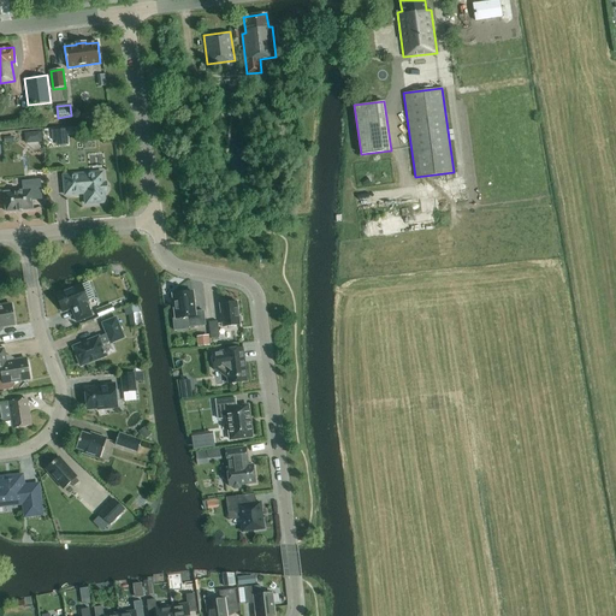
[(66,129),(51,130),(52,141),(67,140),(66,129)]
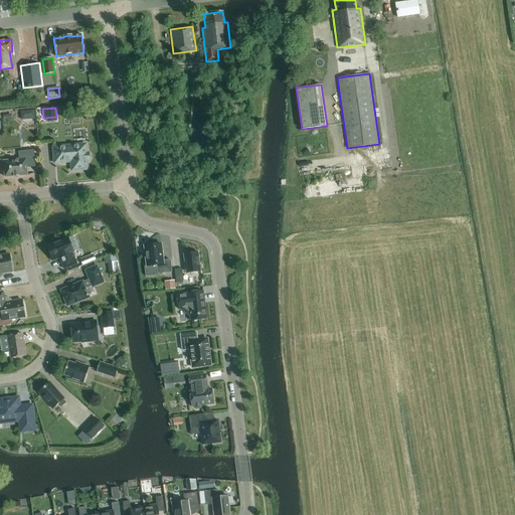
[(34,109),(20,110),(21,118),(34,118),(34,109)]
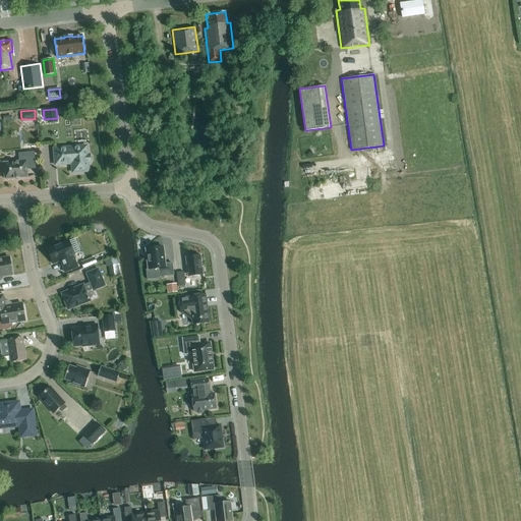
[(89,155),(88,155),(87,146),(54,149),(55,165),(71,164),(72,173),(89,171),(88,162),(90,162),(91,160),(91,157),(89,155)]
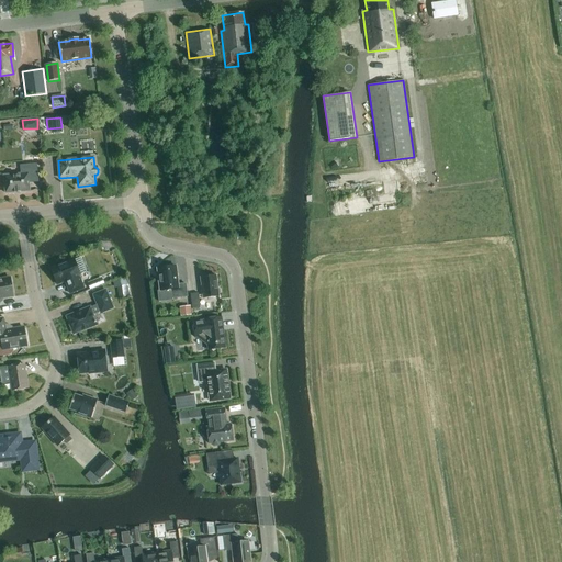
[(20,192),(30,191),(27,173),(3,176),(6,193),(14,192),(14,193),(20,193),(20,192)]
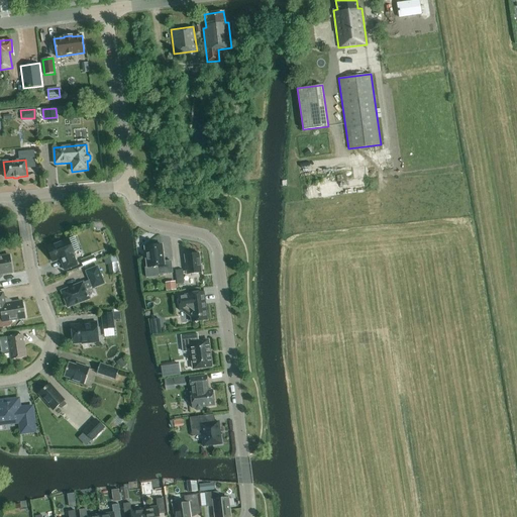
[(46,246),(53,262),(60,259),(64,271),(77,266),(73,253),(74,253),(68,238),(46,246)]
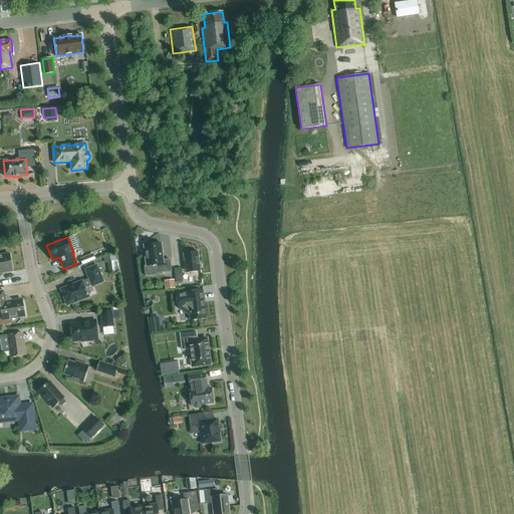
[(160,243),(145,245),(147,266),(157,265),(158,273),(171,271),(170,259),(163,260),(160,243)]
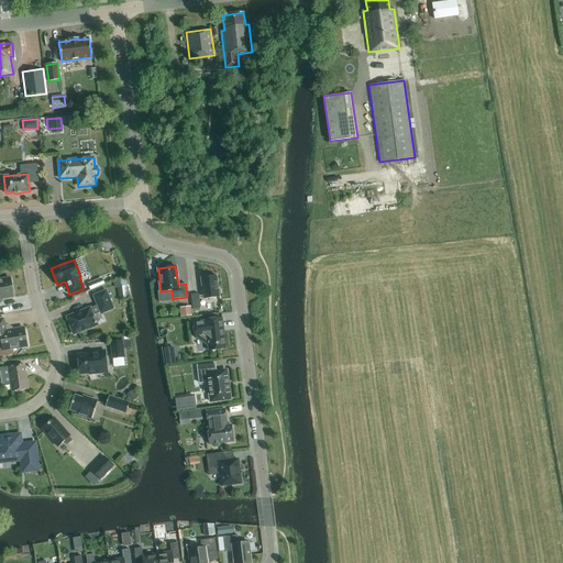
[(217,276),(200,278),(203,299),(219,297),(219,296),(220,294),(220,289),(218,288),(217,276)]
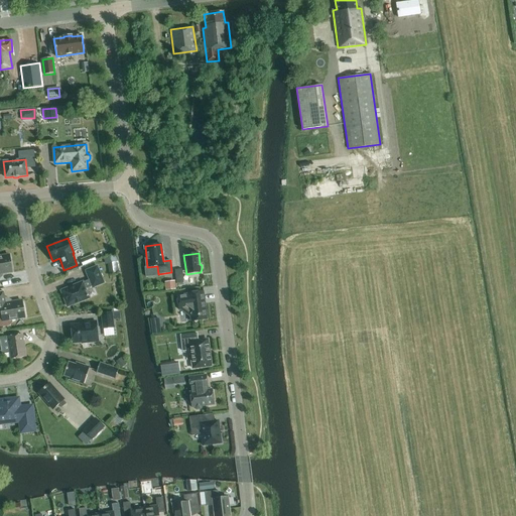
[(1,273),(12,272),(9,255),(0,256),(0,277),(1,275),(1,273)]
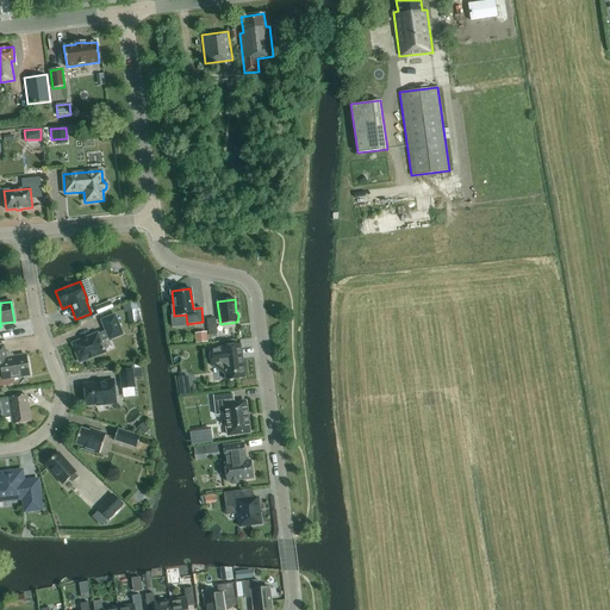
[(98,315),(105,312),(113,309),(110,302),(95,307),(98,315)]
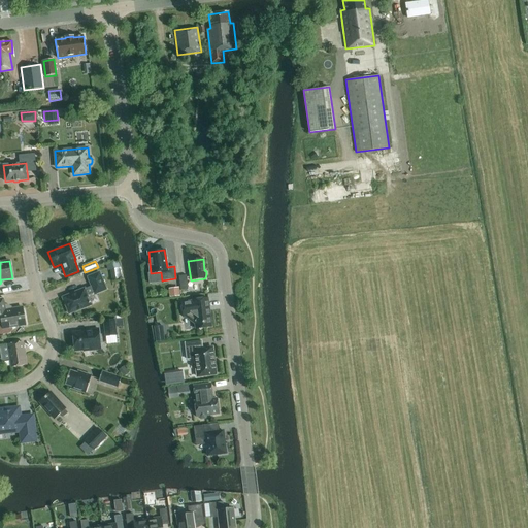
[(94,294),(106,290),(99,272),(88,277),(91,286),(85,289),(85,288),(75,292),(62,297),(69,314),(91,305),(88,296),(94,293),(94,294)]
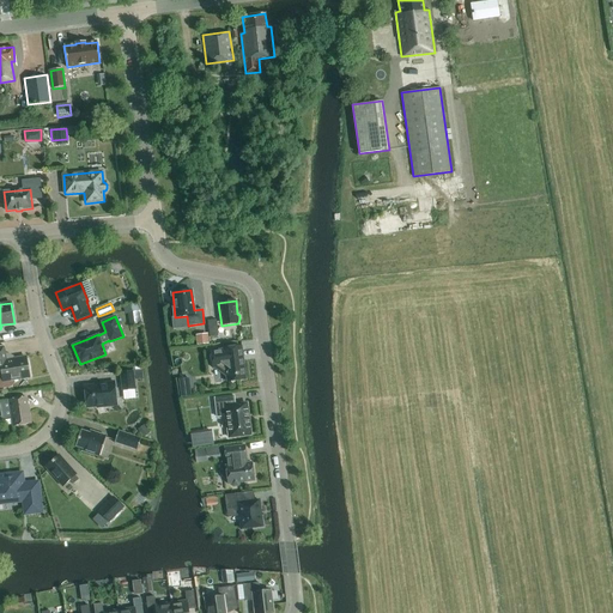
[(216,320),(207,321),(210,338),(218,337),(216,320)]
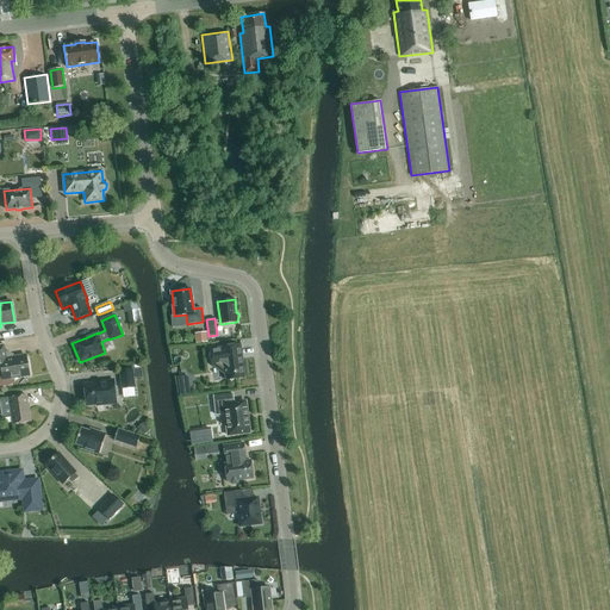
[(13,381),(13,378),(29,375),(25,355),(13,358),(13,356),(7,353),(6,353),(4,344),(0,344),(0,385),(1,386),(8,385),(11,384),(13,381)]
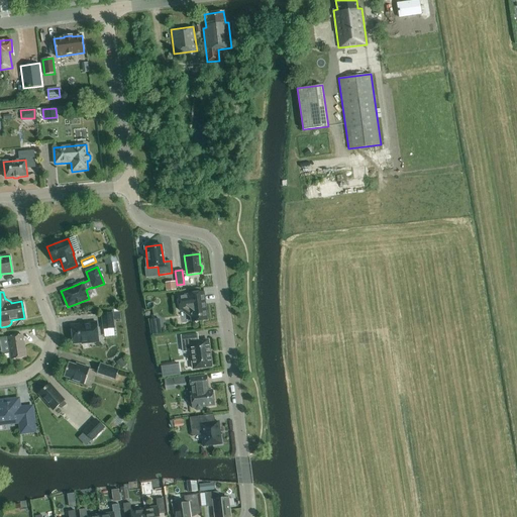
[(183,310),(190,315),(191,322),(207,320),(204,293),(188,295),(178,296),(179,310),(183,310)]
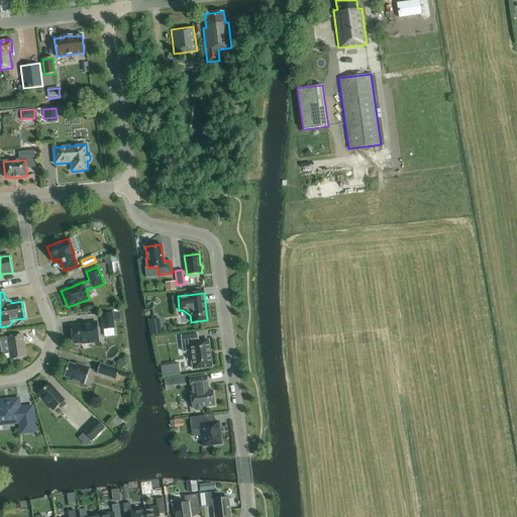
[(103,329),(114,328),(112,313),(101,314),(103,329)]
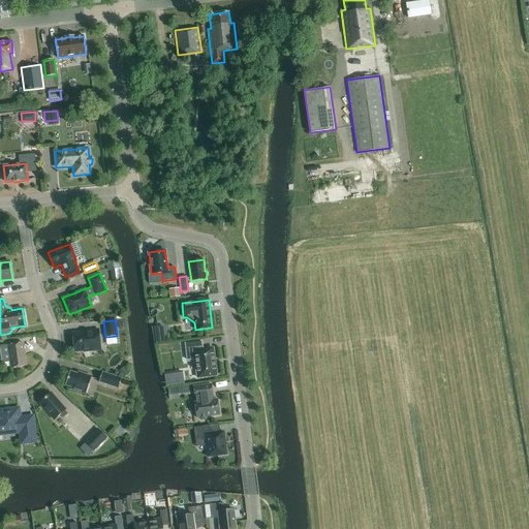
[(89,351),(100,350),(98,330),(86,331),(87,333),(72,334),(74,350),(88,349),(89,351)]
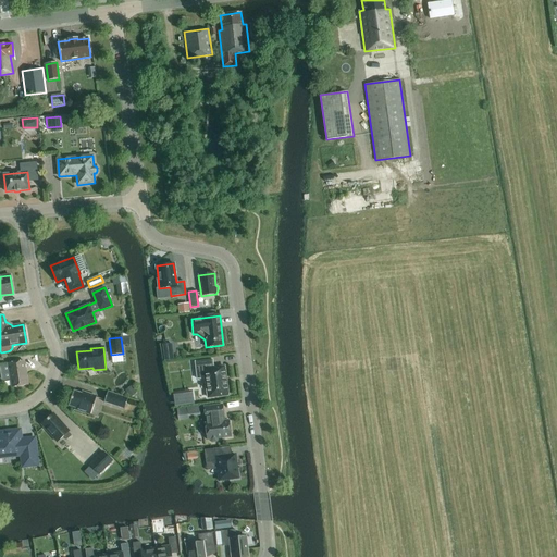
[(196,380),(206,379),(208,397),(227,395),(224,367),(213,368),(212,359),(194,361),(196,380)]
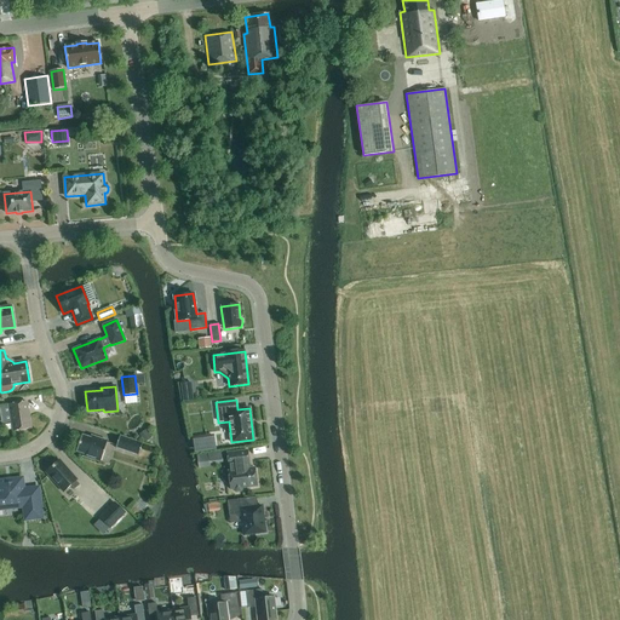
[(13,431),(30,429),(27,402),(9,405),(13,431)]
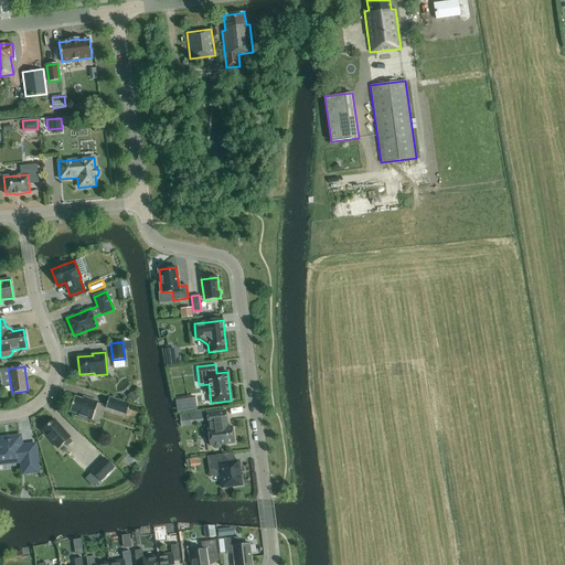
[(134,391),(127,395),(132,403),(138,398),(134,391)]
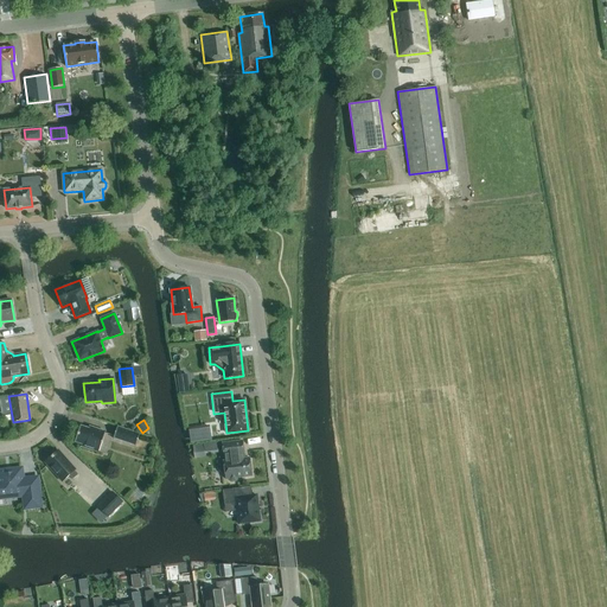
[(98,453),(106,432),(104,432),(94,428),(94,430),(81,426),(80,426),(75,442),(82,445),(82,447),(97,452),(98,453)]
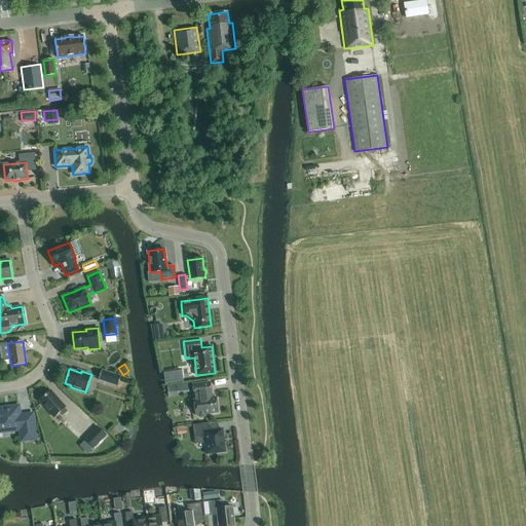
[(117,386),(120,376),(102,370),(101,370),(98,380),(99,380),(117,385),(117,386)]
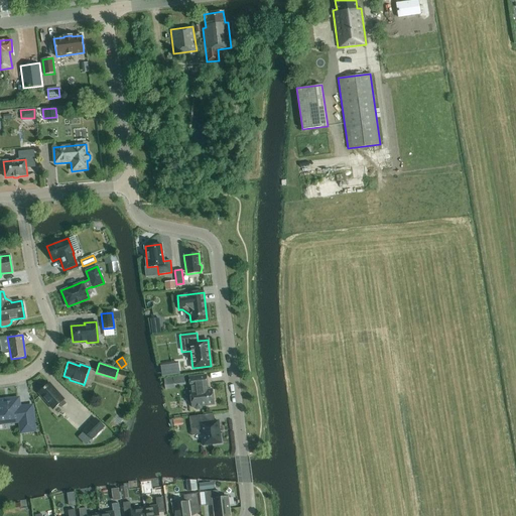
[(202,406),(214,405),(212,389),(208,390),(206,375),(188,377),(190,392),(189,392),(191,407),(195,407),(195,408),(197,409),(201,409),(202,408),(202,406)]
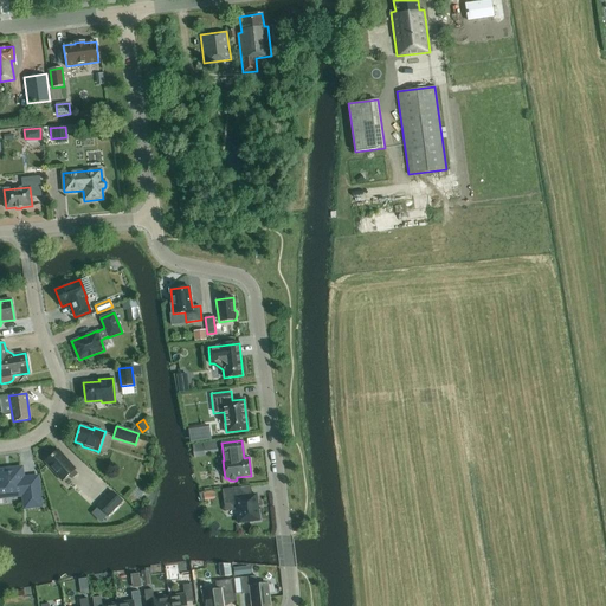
[(45,462),(62,481),(69,475),(72,478),(78,474),(75,470),(75,469),(58,450),(45,462)]
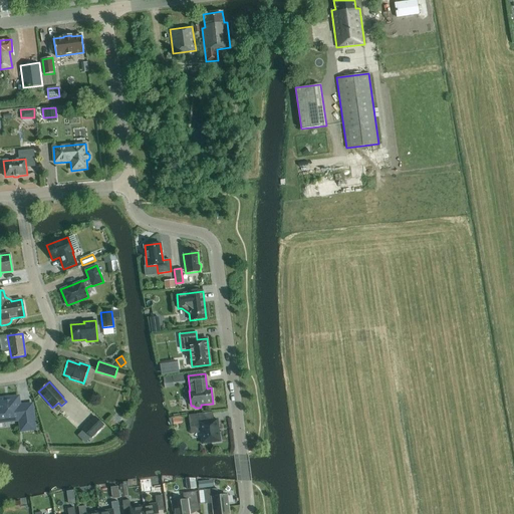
[(21,431),(34,429),(31,405),(19,407),(18,398),(0,399),(0,422),(20,420),(21,431)]
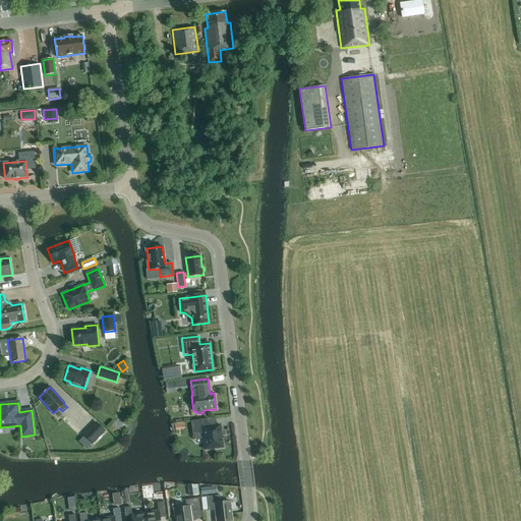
[(192,432),(203,431),(205,450),(223,448),(220,425),(206,427),(205,419),(190,420),(192,432)]
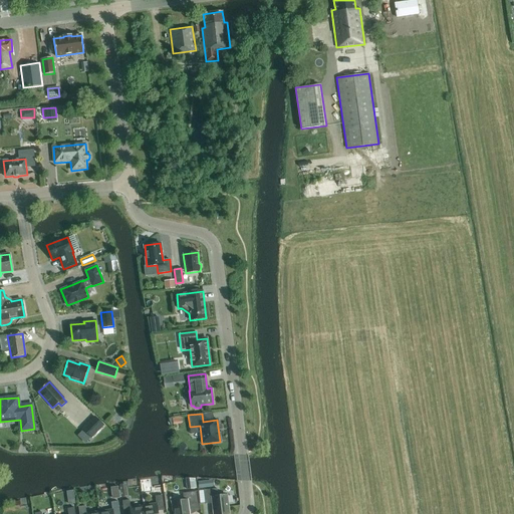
[(91,438),(103,426),(94,417),(82,429),(91,438)]
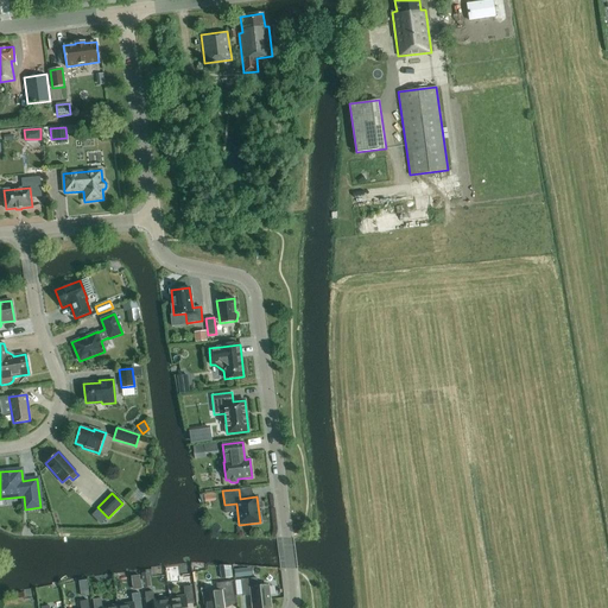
[(215,493),(203,494),(204,502),(216,501),(215,493)]
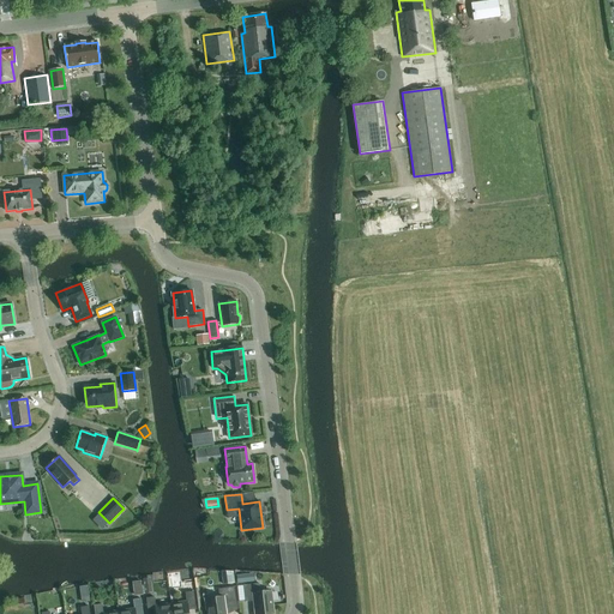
[(150,578),(143,579),(145,594),(152,593),(150,578)]
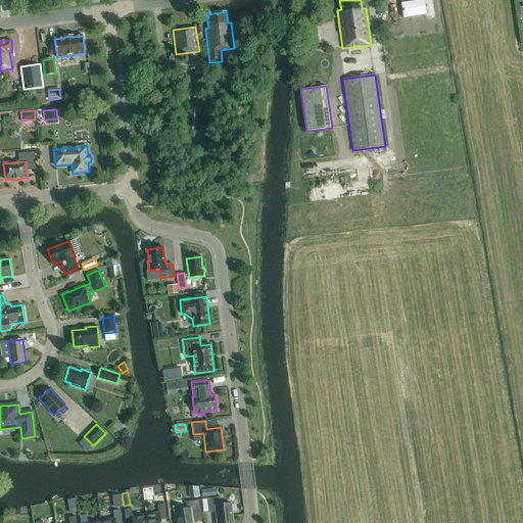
[(218,522),(233,522),(230,504),(216,506),(215,497),(207,498),(208,513),(217,512),(218,522)]
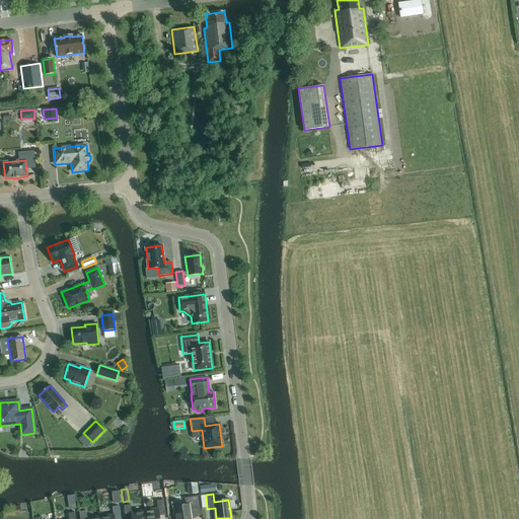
[(172,507),(174,516),(175,516),(175,518),(191,518),(191,514),(200,512),(198,497),(184,498),(186,505),(172,507)]
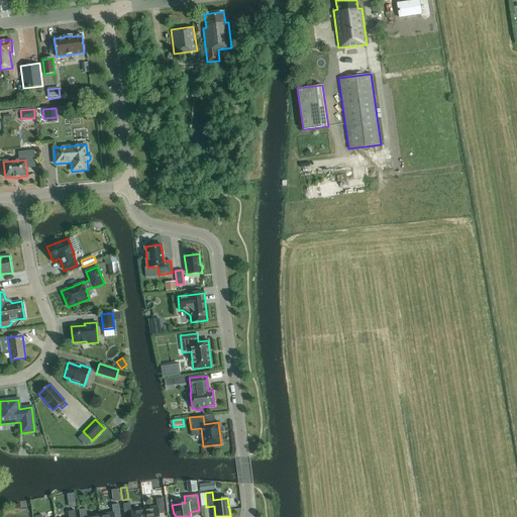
[(157,508),(144,509),(144,516),(159,516),(159,514),(165,513),(163,498),(156,499),(157,508)]
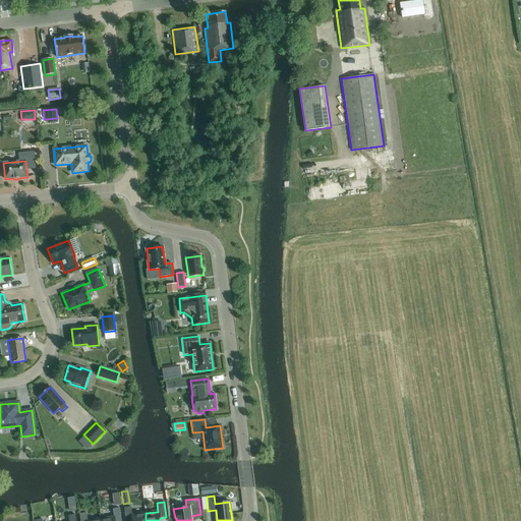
[(146,520),(146,513),(132,515),(130,507),(123,508),(125,520),(146,520)]
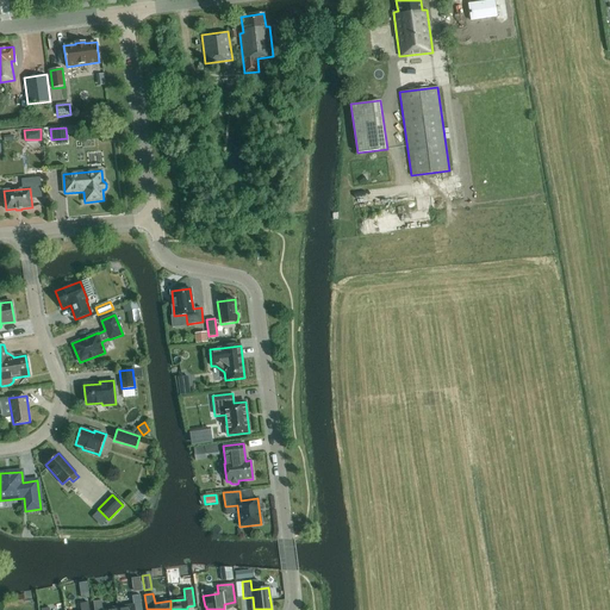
[(134,607),(118,608),(118,609),(142,609),(139,595),(132,596),(134,607)]
